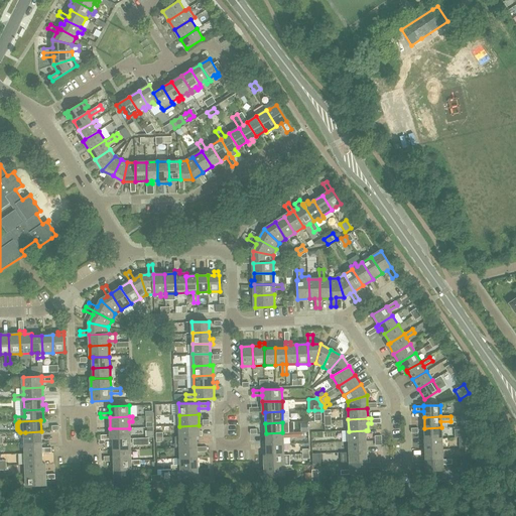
[(179,436),(197,435),(200,435),(203,435),(203,431),(199,431),(199,425),(179,426),(179,436)]
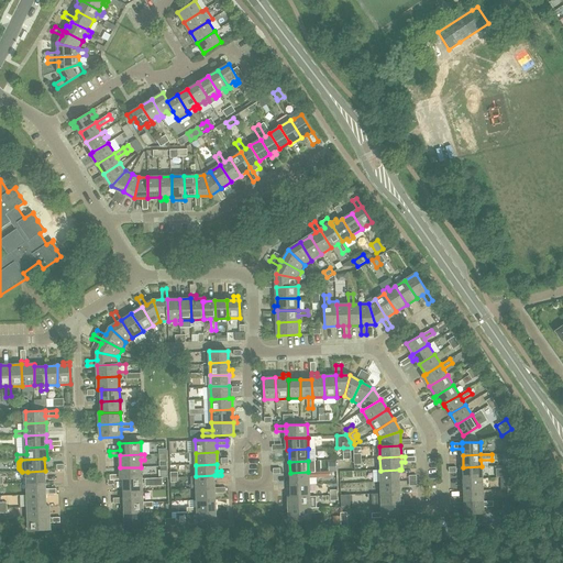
[(482,478),(482,466),(463,467),(463,478),(482,478)]
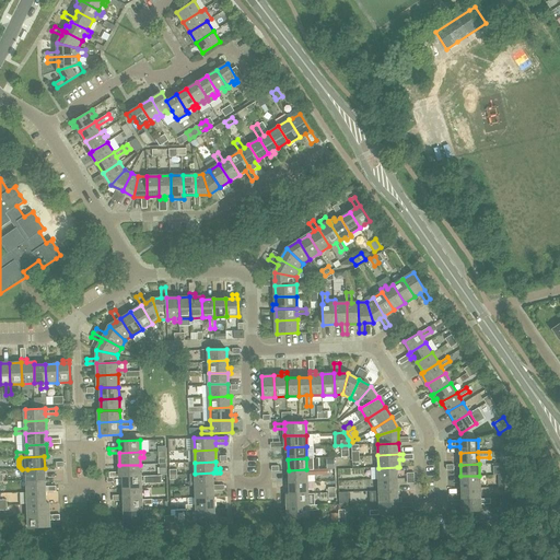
[(140,465),(119,465),(120,471),(109,471),(109,477),(114,477),(120,477),(123,477),(123,476),(141,476),(140,465)]
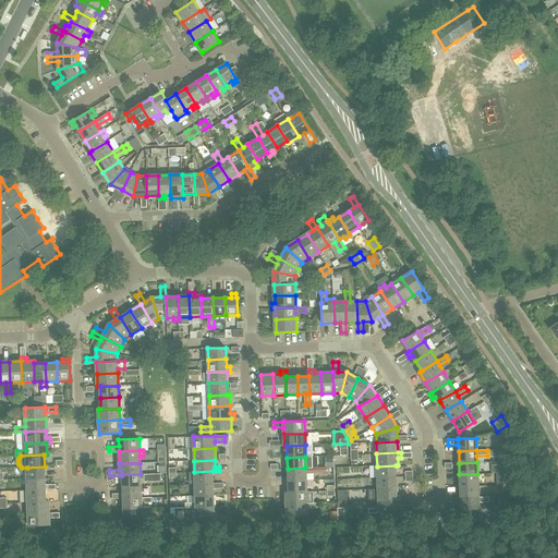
[(377,466),(377,477),(396,477),(396,465),(377,466)]
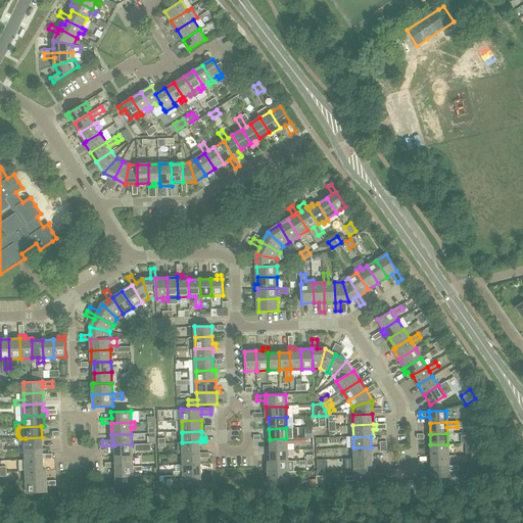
[(42,447),(42,437),(26,438),(26,443),(22,443),(22,448),(26,448),(42,447)]
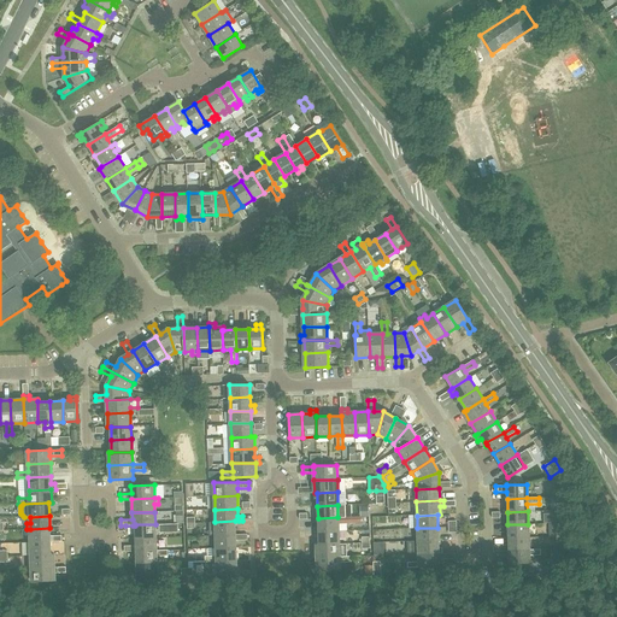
[(318,532),(339,530),(339,523),(350,523),(350,517),(338,517),(318,518),(318,530),(318,532)]
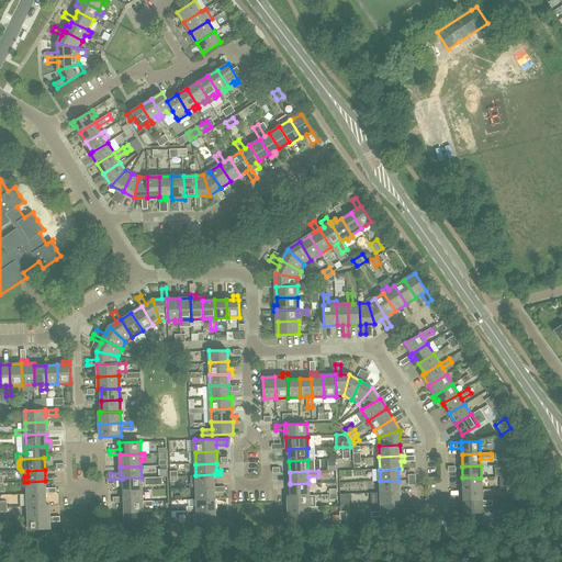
[(191,487),(197,487),(215,486),(214,474),(195,475),(191,475),(191,487)]
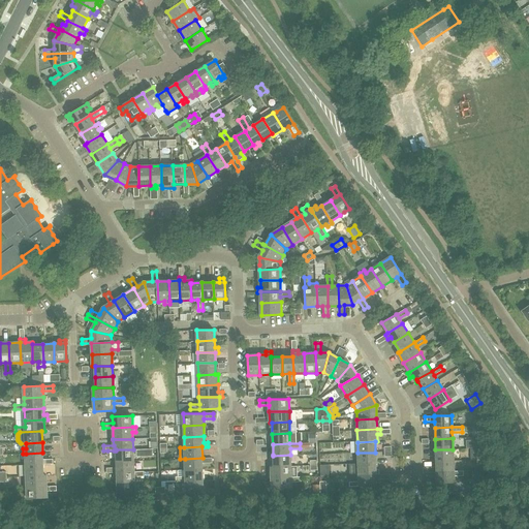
[(116,462),(133,461),(133,449),(116,449),(116,450),(116,462)]
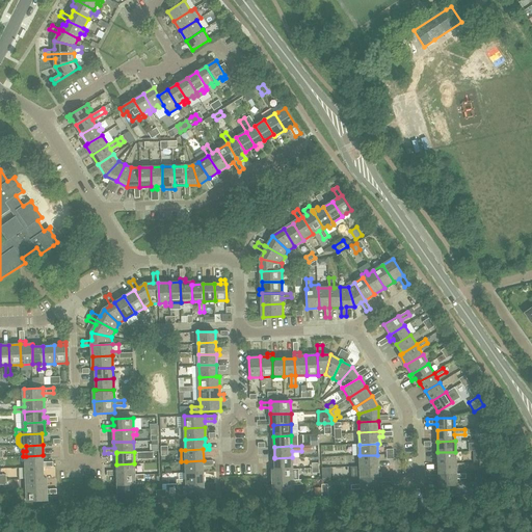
[(439,463),(455,463),(455,452),(437,452),(439,463)]
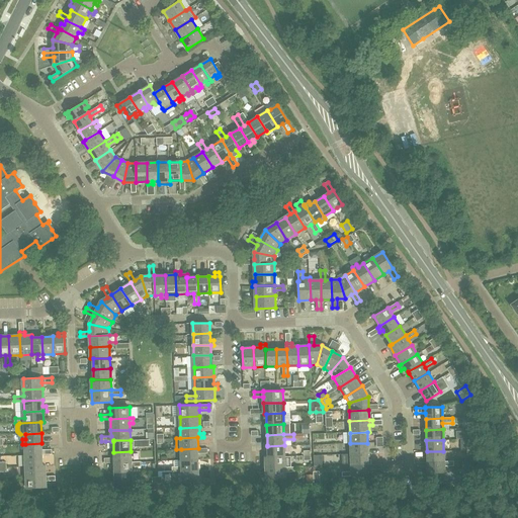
[(25,444),(25,455),(42,455),(52,454),(52,449),(41,450),(41,443),(25,444)]
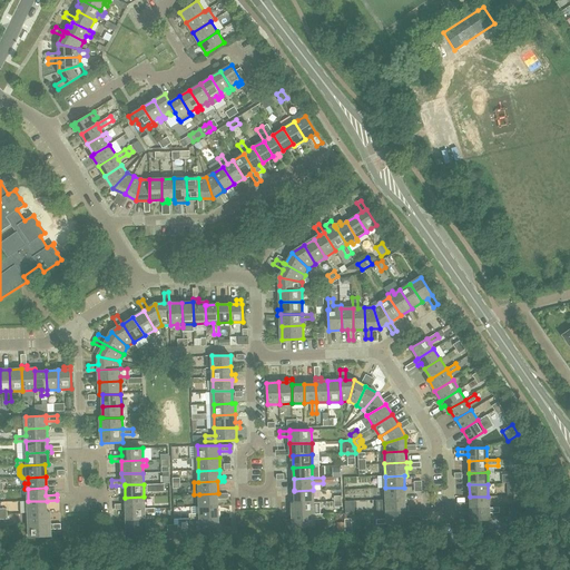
[(404,500),(404,488),(385,488),(386,501),(404,500)]
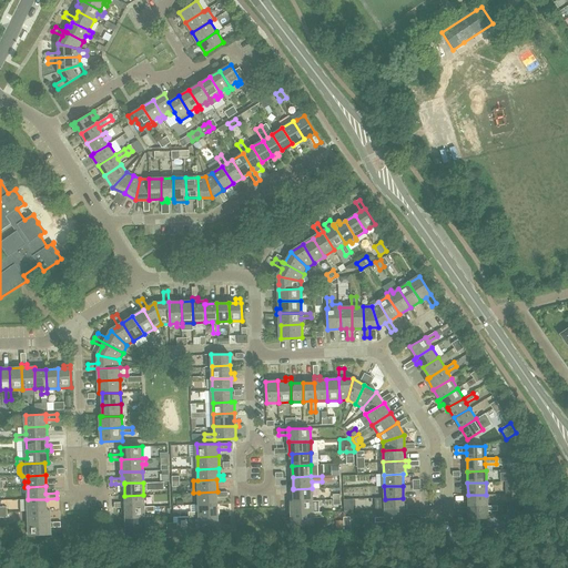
[(312,500),(312,488),(293,489),(293,488),(291,488),(291,495),(293,495),(294,500),(312,500)]
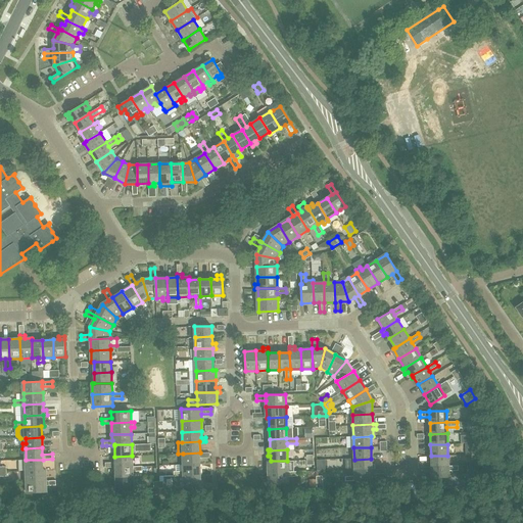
[(183,454),(183,465),(200,464),(200,458),(209,458),(209,453),(200,453),(183,454)]
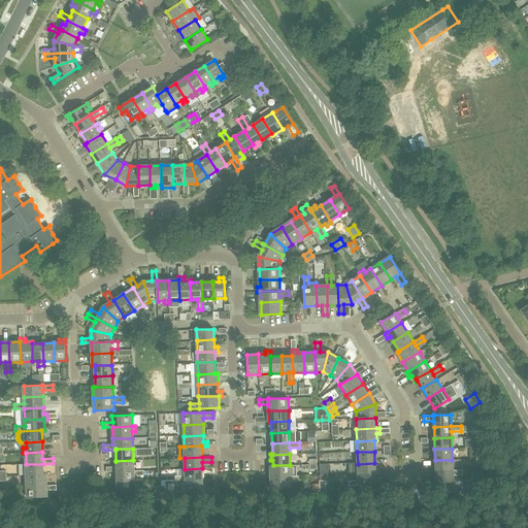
[(133,471),(133,460),(116,461),(116,471),(133,471)]
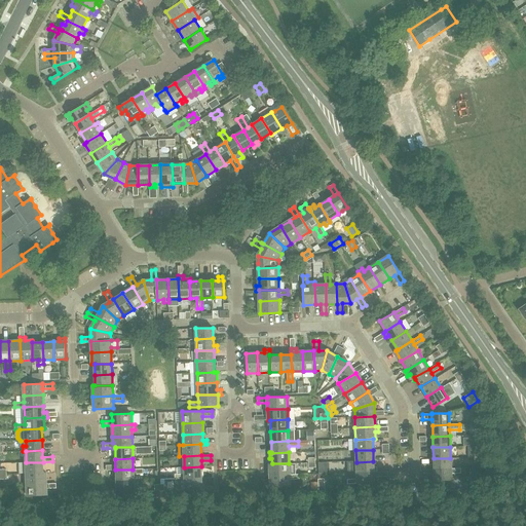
[(451,468),(450,458),(434,458),(434,470),(451,468)]
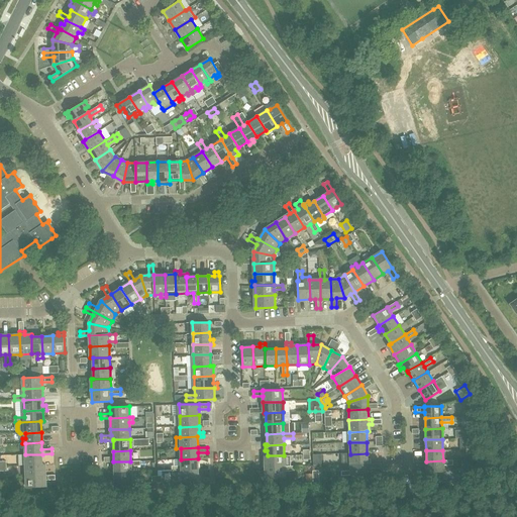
[(350,454),(350,464),(368,463),(371,463),(371,458),(367,458),(367,453),(350,454)]
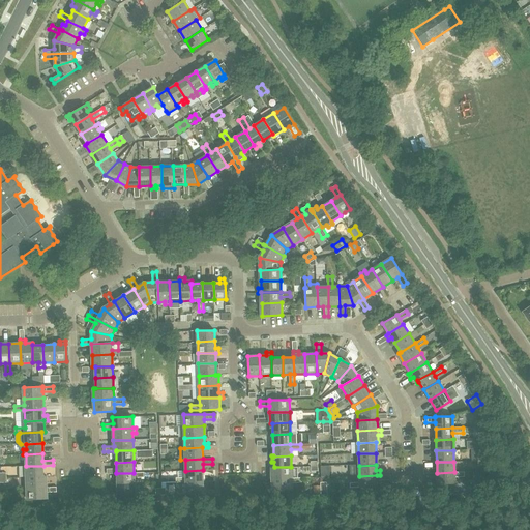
[(26,466),(27,476),(43,475),(43,466),(26,466)]
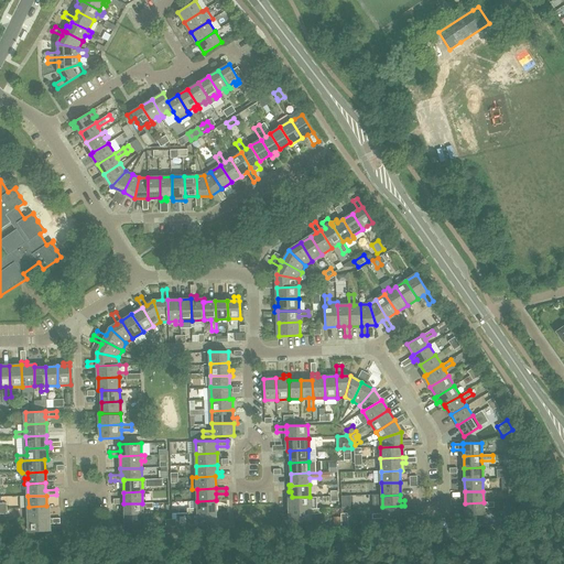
[(342,496),(343,508),(351,508),(350,496),(342,496)]
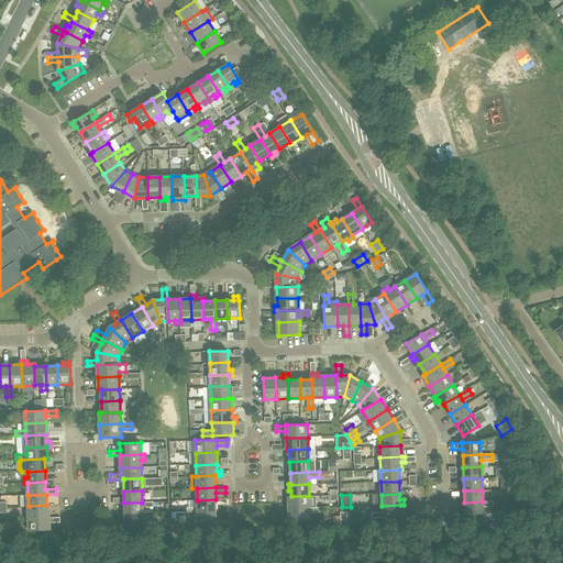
[(288,497),(288,508),(309,508),(309,496),(291,496),(288,497)]
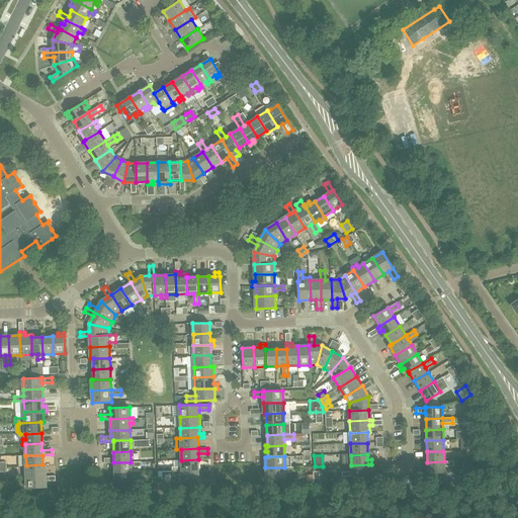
[(172,471),(181,471),(198,470),(198,459),(181,460),(181,466),(172,466),(172,471)]
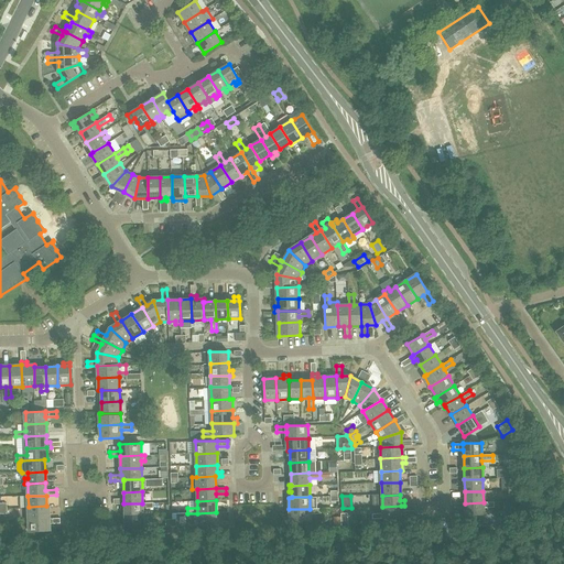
[(153,502),(142,503),(123,503),(125,516),(142,516),(142,509),(153,508),(153,502)]
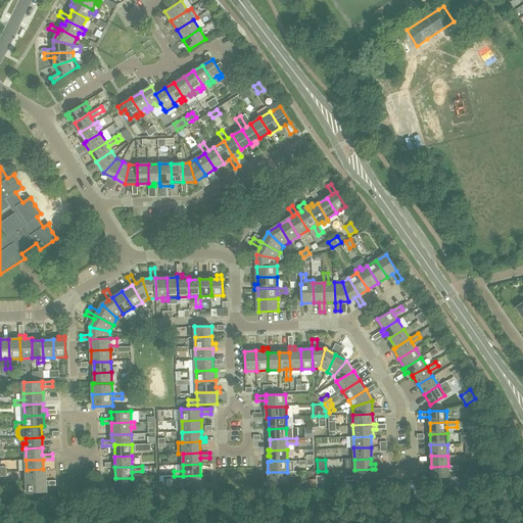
[(458,466),(448,466),(431,467),(432,478),(448,478),(448,471),(459,470),(458,466)]
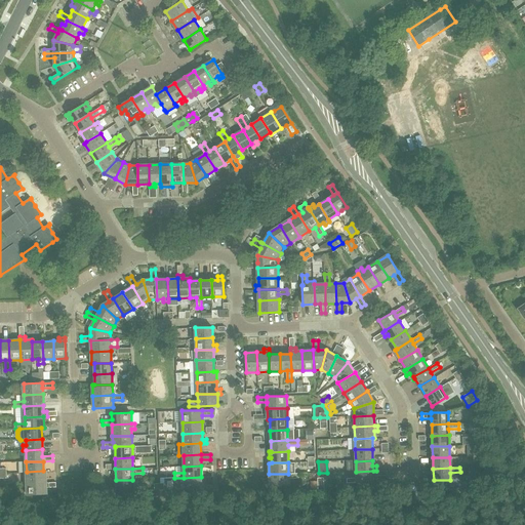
[(480,470),(471,470),(472,478),(480,477),(480,470)]
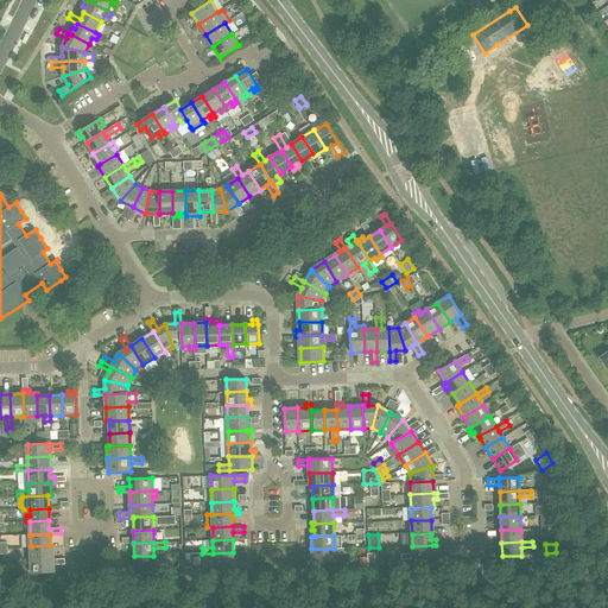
[(31,546),(31,561),(54,559),(54,545),(50,545),(31,546)]
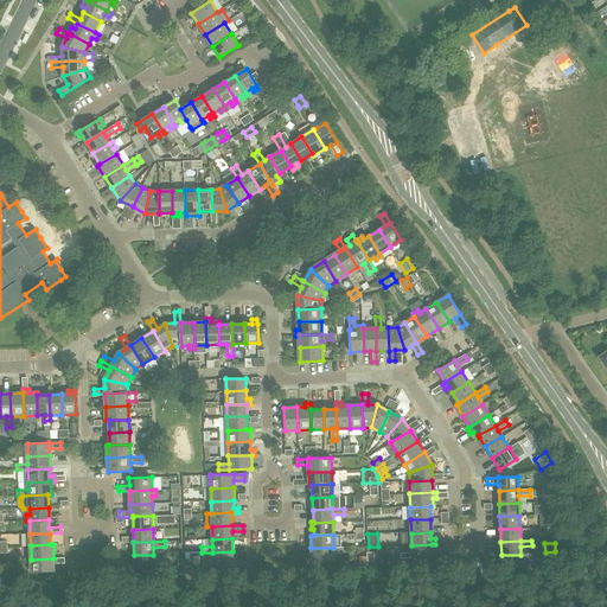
[(432,557),(432,550),(432,544),(411,545),(411,553),(401,553),(401,558),(413,558),(432,557)]
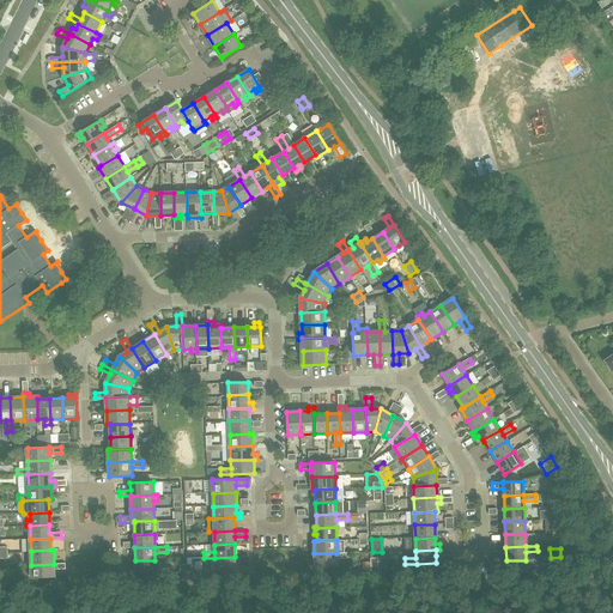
[(349,552),(337,553),(314,553),(315,568),(338,568),(338,559),(349,558),(349,552)]
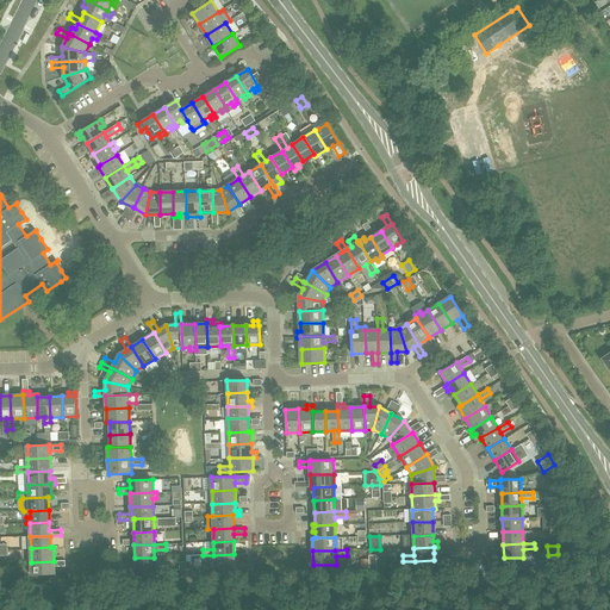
[(230,568),(235,568),(234,554),(213,555),(215,568),(204,568),(204,577),(230,577),(230,568)]
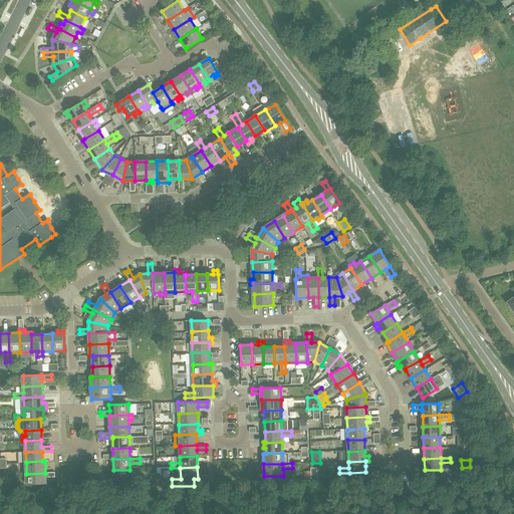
[(130,470),(113,470),(113,481),(131,481),(130,470)]
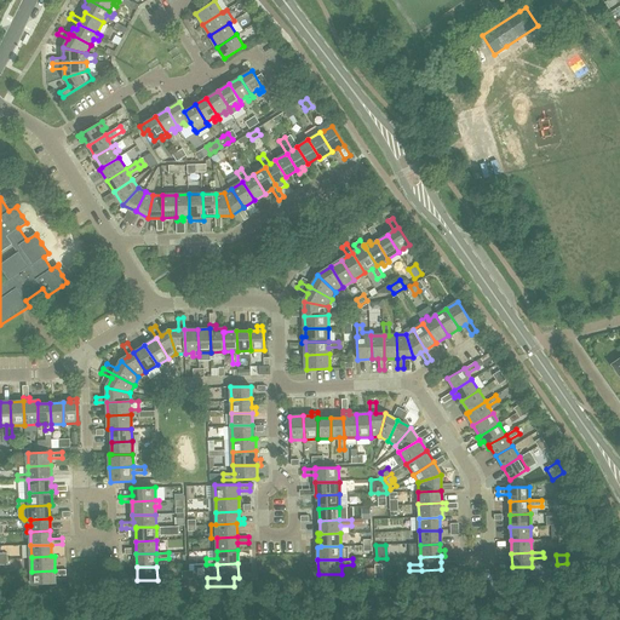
[(67,569),(55,570),(32,572),(33,585),(56,584),(55,577),(67,575),(67,569)]
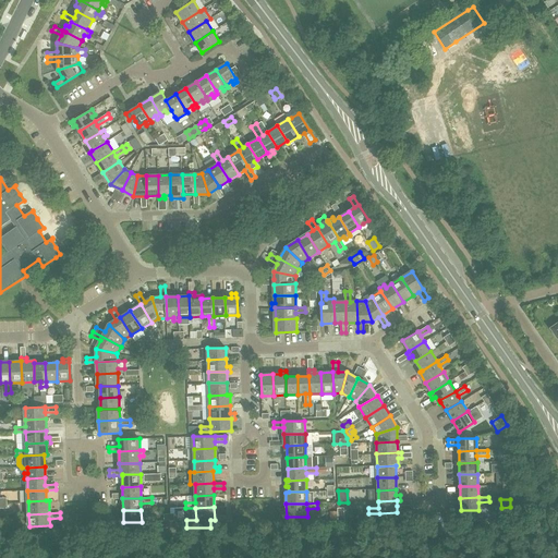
[(170,528),(170,521),(169,513),(164,514),(165,521),(158,521),(159,529),(170,528)]
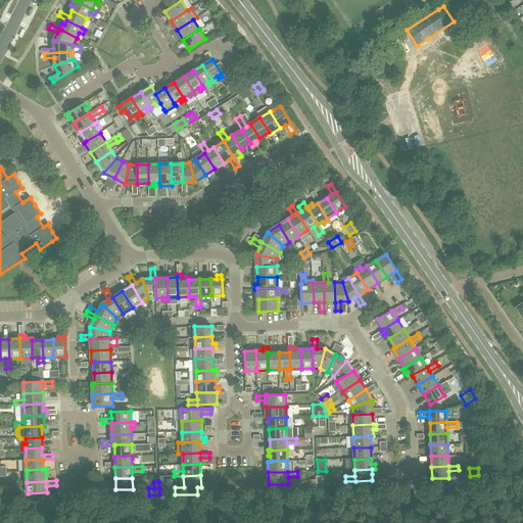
[(159,489),(160,497),(169,497),(169,489),(159,489)]
